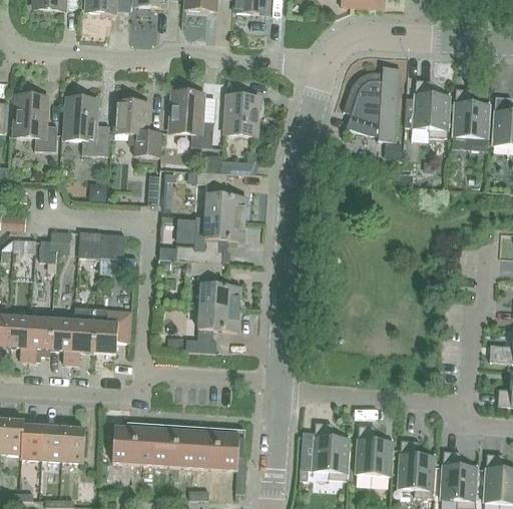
[(34,0),(34,8),(63,10),(64,0),(34,0)]
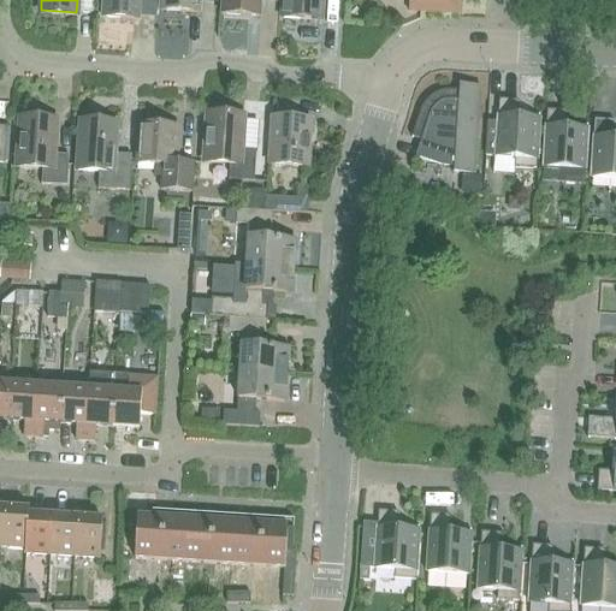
[(102,0),(102,13),(138,16),(140,0),(102,0)]
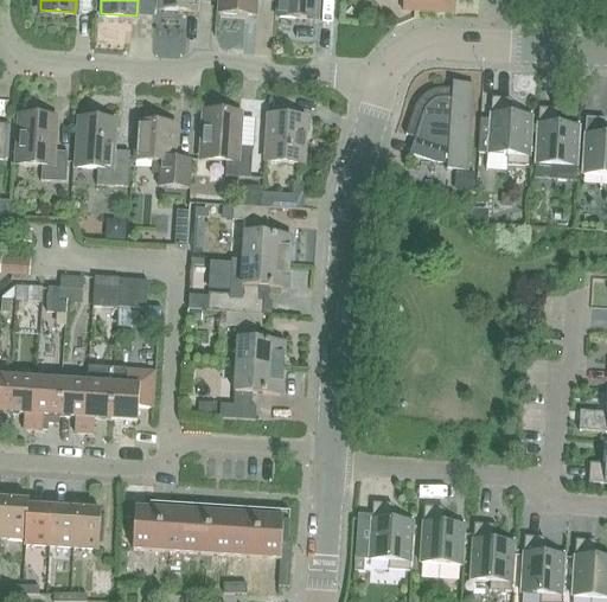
[(218,0),(218,11),(256,13),(256,0),(218,0)]
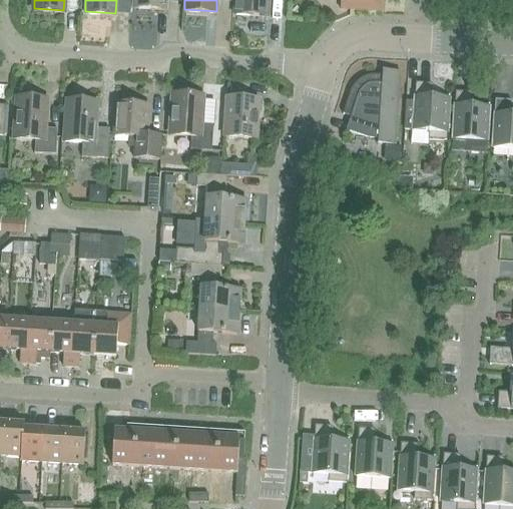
[(268,14),(269,0),(234,0),(234,12),(268,14)]
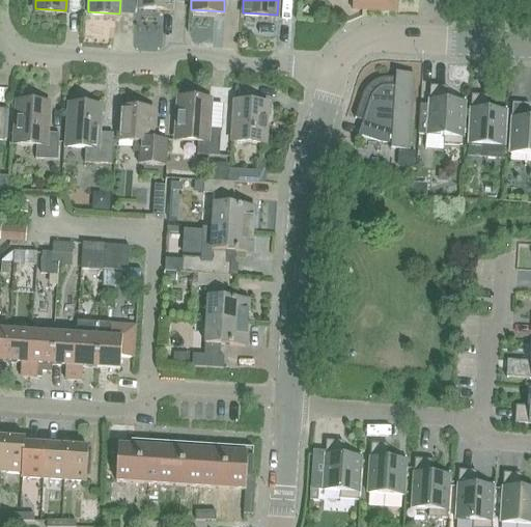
[(353,0),(352,6),(397,9),(397,0),(353,0)]
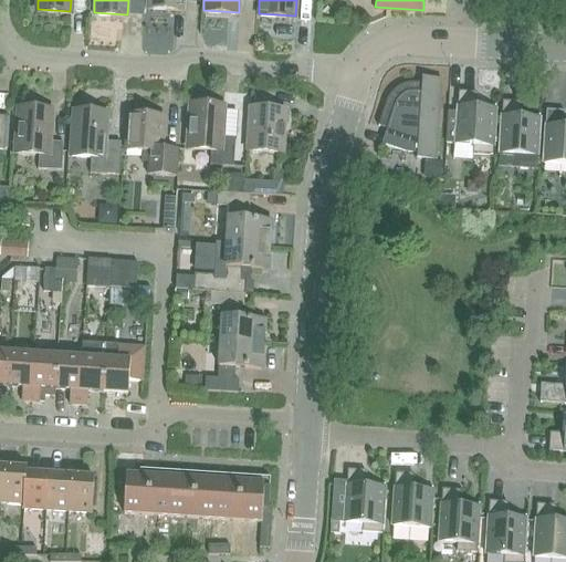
[(389,126),(385,141),(402,147),(412,148),(417,148),(417,155),(437,156),(441,75),(422,74),(422,81),(416,81),(398,85),(386,100),(378,123),(389,126)]
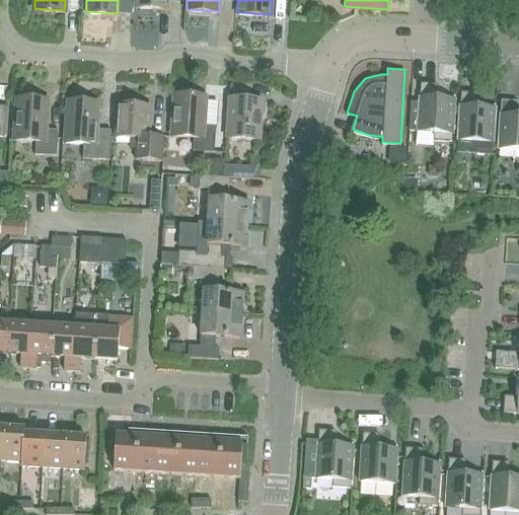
[(436,92),(437,82),(421,81),(419,99),(411,99),(409,129),(434,131),(434,138),(452,139),(454,93),(436,92)]
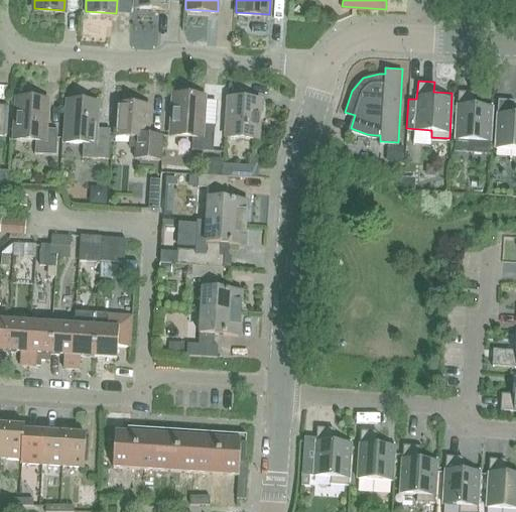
[(472,146),(490,147),(492,102),(474,101),(475,90),(458,89),(455,137),(472,138),(472,146)]
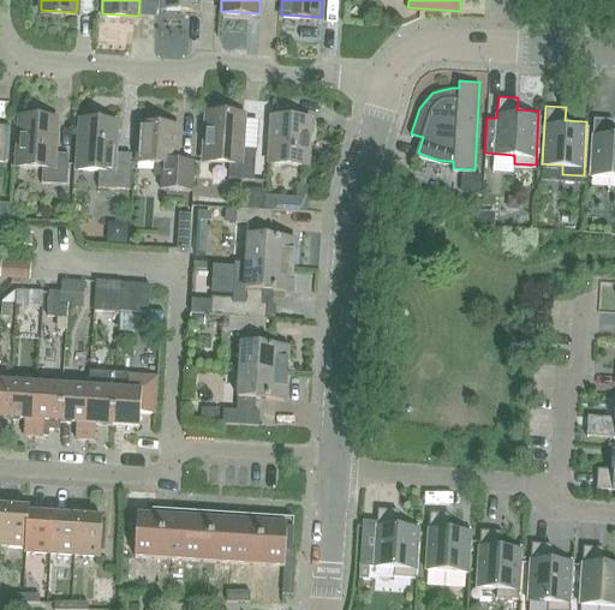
[(230,161),(228,175),(254,177),(256,147),(240,145),(243,112),(208,109),(204,159),(230,161)]
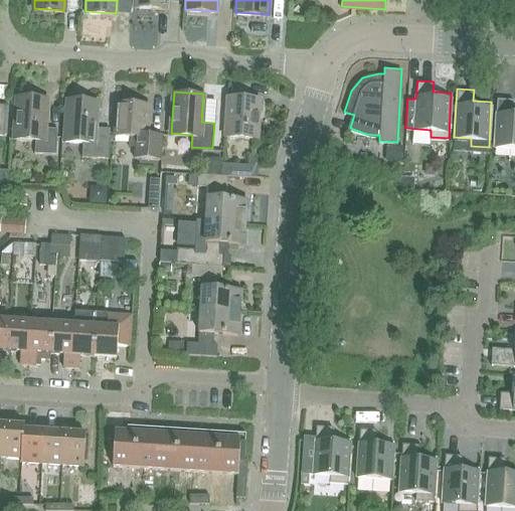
[(34,151),(55,152),(57,127),(45,126),(46,97),(17,95),(14,137),(35,138),(34,151)]
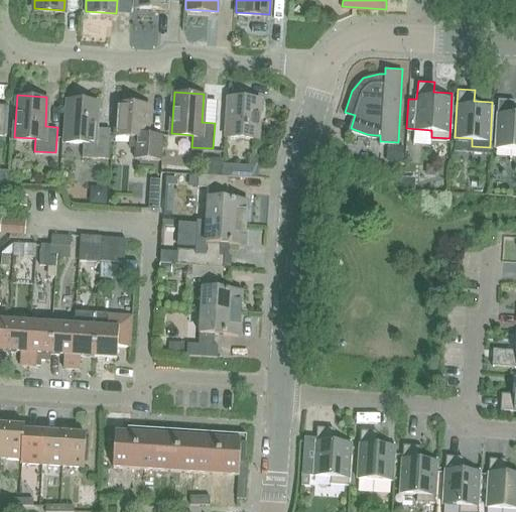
[(226,135),(258,137),(260,97),(228,95),(226,135)]
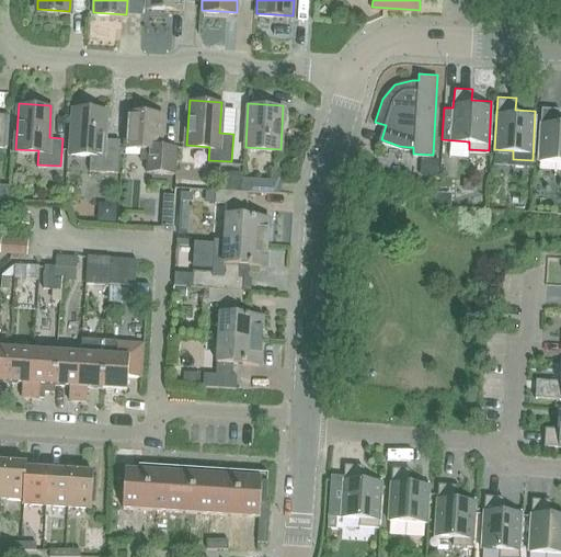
[(538,159),(560,160),(560,118),(559,120),(560,108),(541,106),(538,159)]
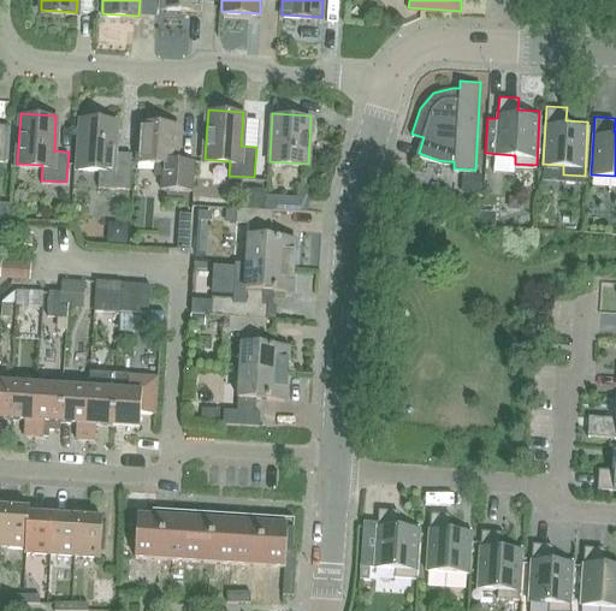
[(114,150),(117,120),(80,118),(77,166),(99,168),(98,185),(129,187),(131,152),(114,150)]
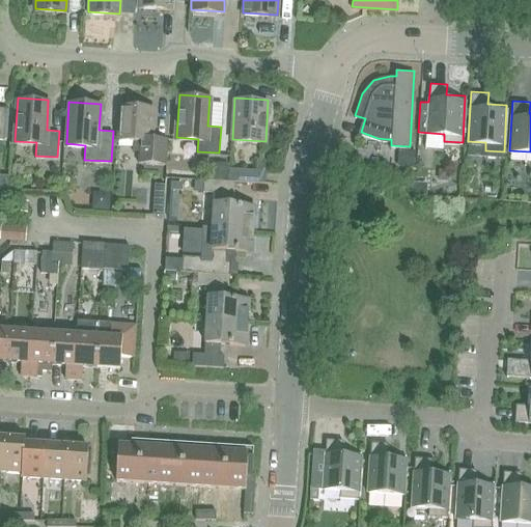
[(154,107),(120,105),(118,138),(133,139),(132,149),(139,150),(138,161),(166,162),(167,137),(151,136),(154,107)]
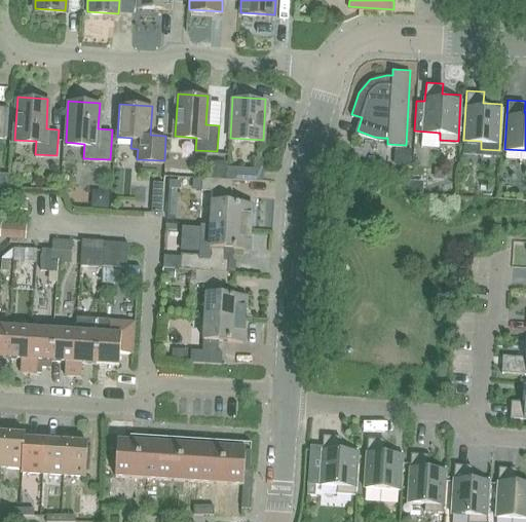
[(227,164),(226,177),(263,179),(264,166),(227,164)]
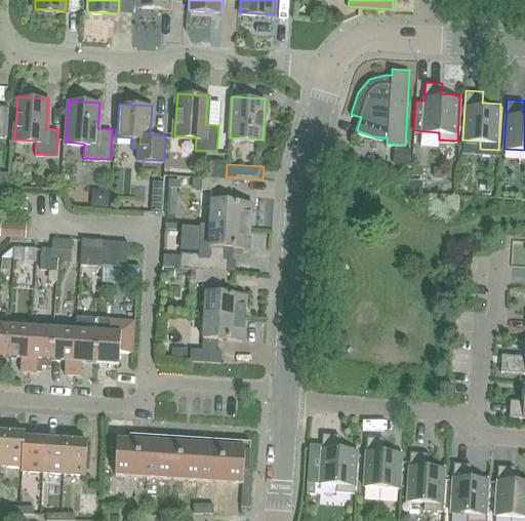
[(202,175),(201,188),(212,189),(210,222),(250,225),(252,202),(227,201),(228,190),(232,190),(233,177),(202,175)]
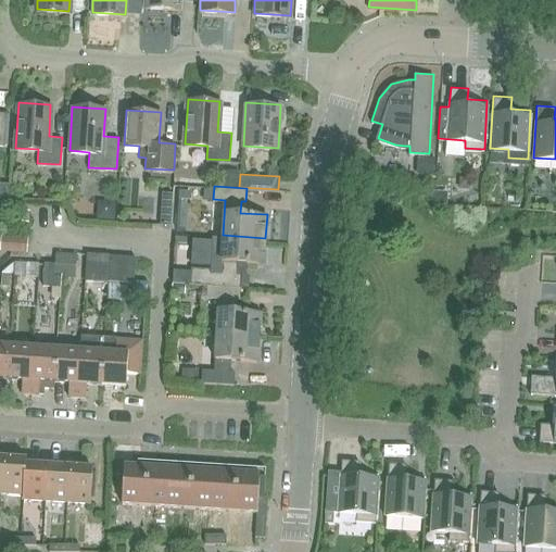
[(0,247),(26,249),(27,236),(0,234),(0,247)]
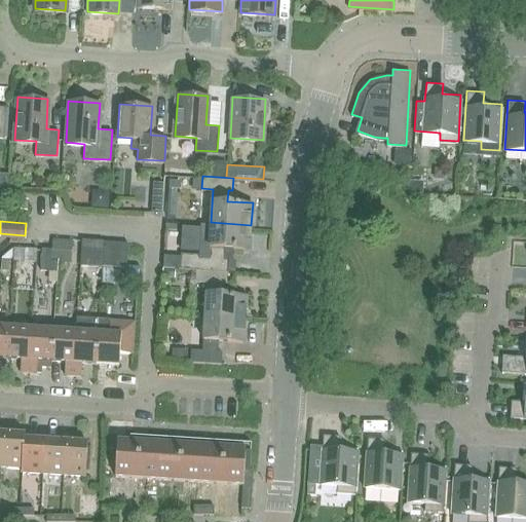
[(181,252),(180,267),(196,268),(227,269),(228,257),(224,257),(224,246),(250,248),(251,225),(211,222),(209,244),(199,244),(198,253),(181,252)]
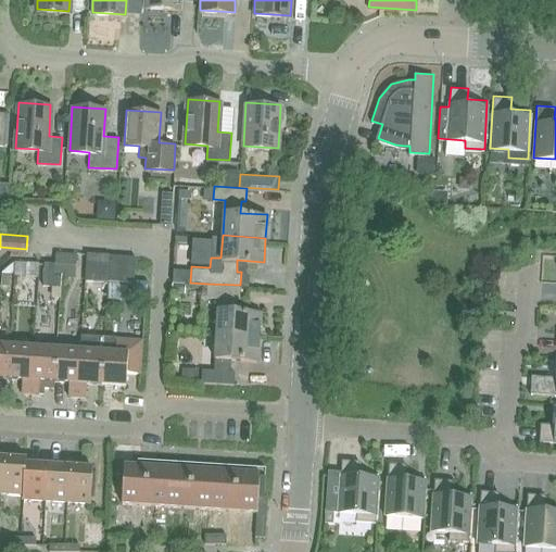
[(85,278),(108,279),(110,253),(87,252),(85,278)]
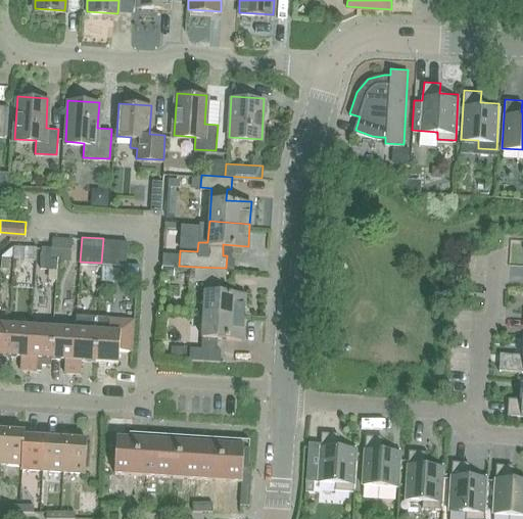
[(115,239),(103,238),(101,263),(113,264),(115,239)]
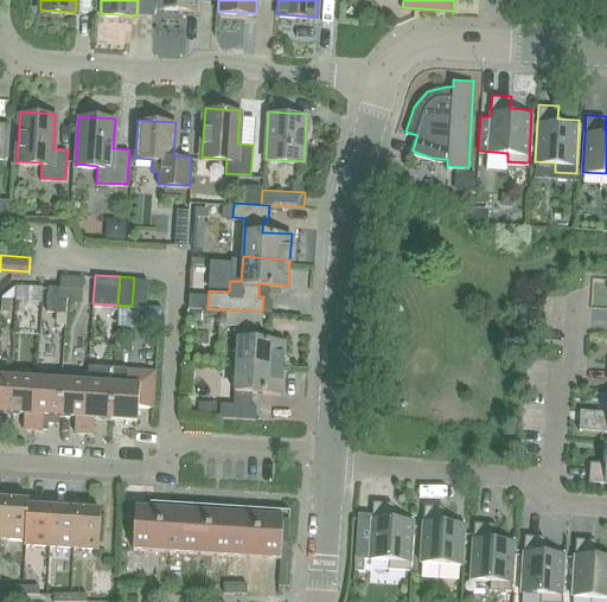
[(148,279),(134,277),(132,306),(146,306),(148,279)]
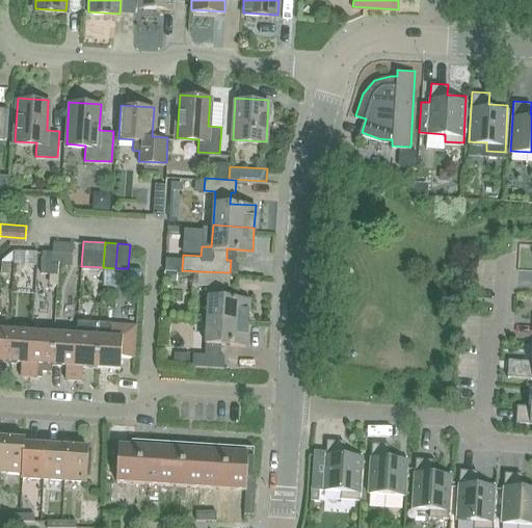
[(24,262),(36,263),(37,251),(25,249),(24,262)]
